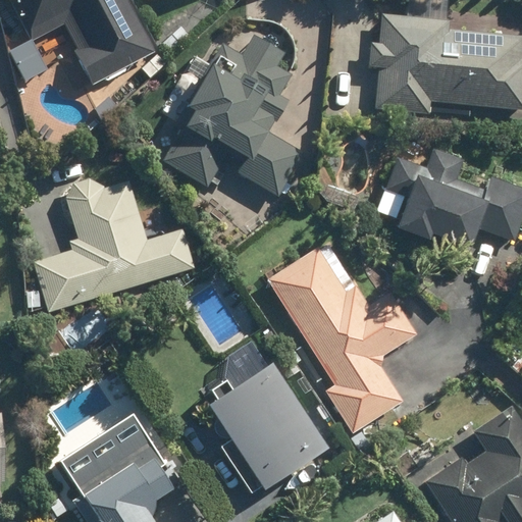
[(126,0),(12,0),(37,40),(57,27),(94,88),(156,50),(126,0)]
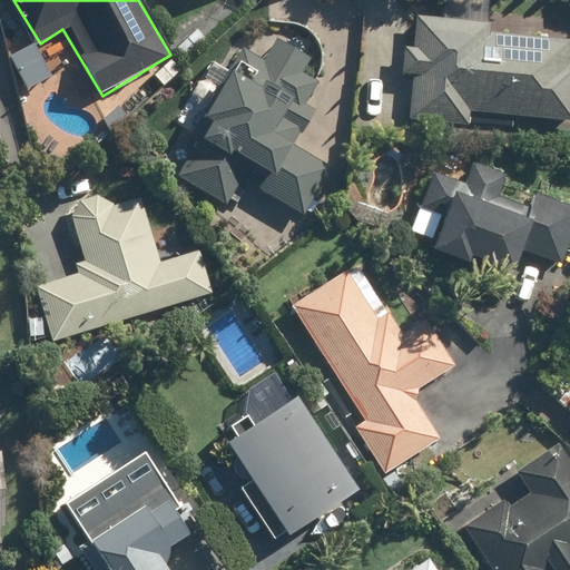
[(569,38),(493,28),(494,20),(409,9),(400,74),(410,75),(403,123),(471,131),(474,115),(569,127),(569,38)]
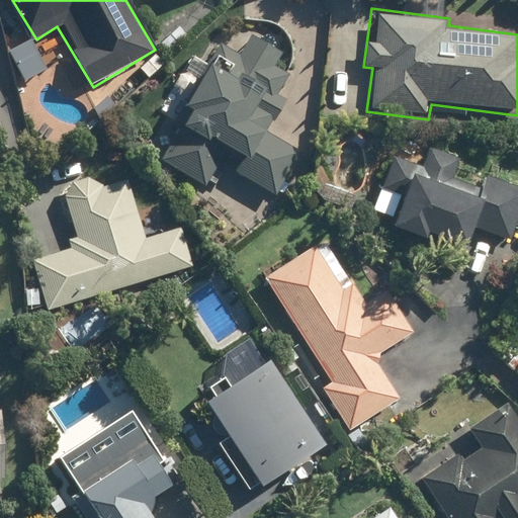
[(247,179),(280,198),(309,149),(276,130),(289,107),(210,62),(154,160),(210,192),(230,159),(251,172),(247,179)]
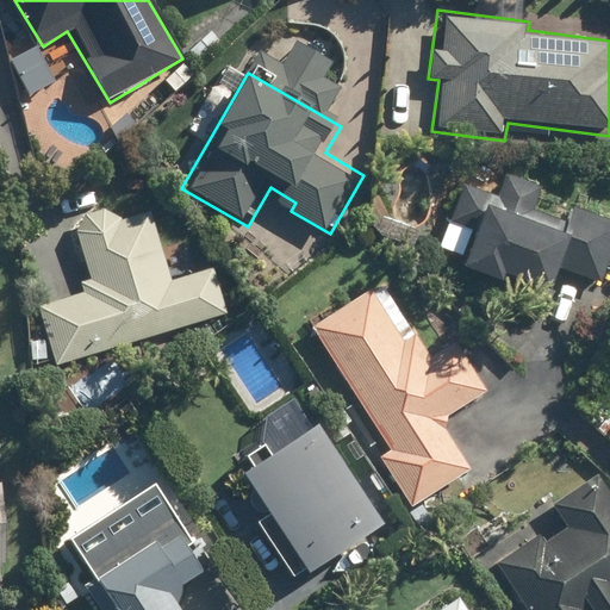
[(551,180),(495,163),(486,191),(453,180),(440,223),(461,230),(448,273),(547,304),(555,275),(598,288),(609,247),(609,216),(567,203),(564,213),(542,207),(551,180)]
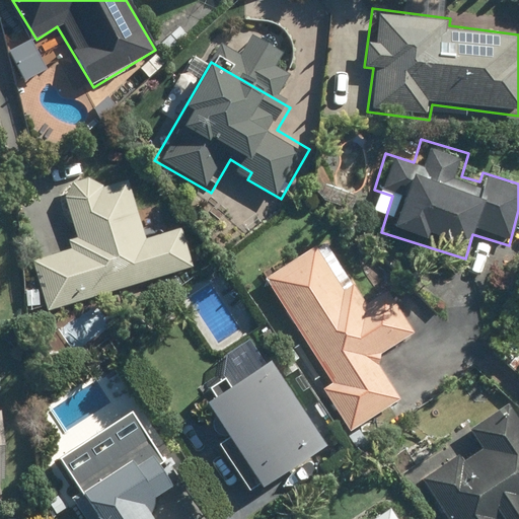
[(103,170),(53,186),(72,249),(29,262),(45,313),(202,268),(187,216),(145,228),(130,177),(107,183),(103,170)]
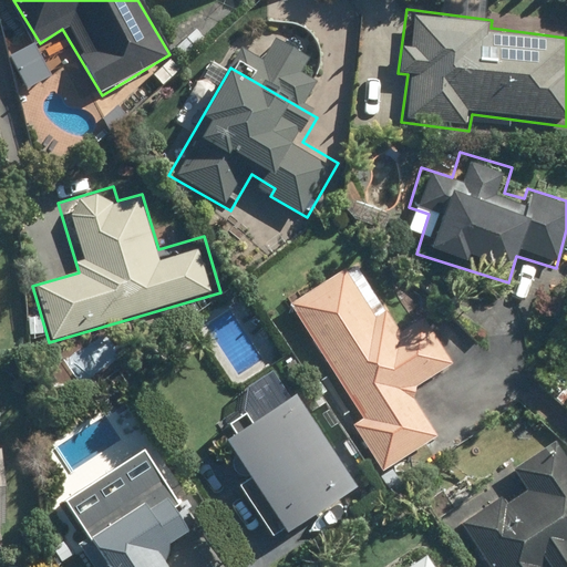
[(451,362),(420,316),(385,339),(339,270),(286,307),(356,411),(341,421),(378,473),(392,463),(434,434),(406,392),(451,362)]
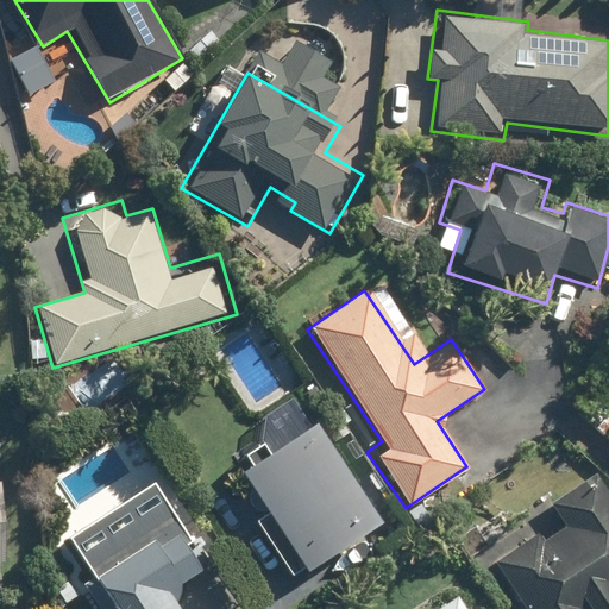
[(313,413),(228,470),(303,581),(389,523),(313,413)]
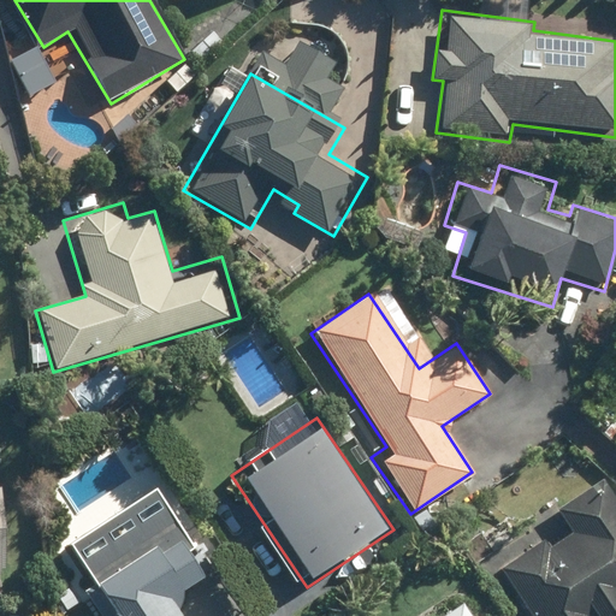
[(543,538),(497,573),(529,615),(615,615),(615,499),(600,479),(558,511),(572,529),(550,546),(543,538)]
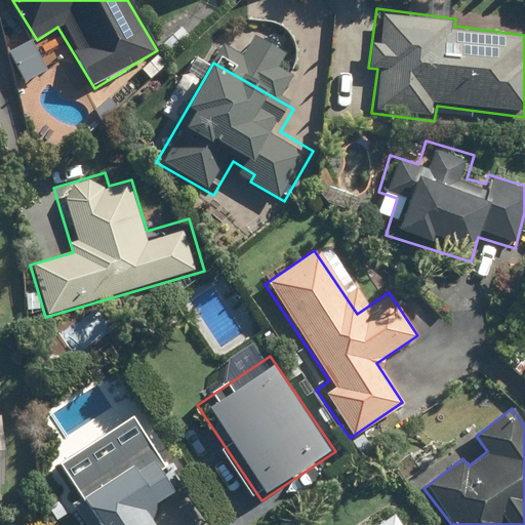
[(154,524),(145,509),(178,489),(137,418),(54,467),(87,524),(154,524)]
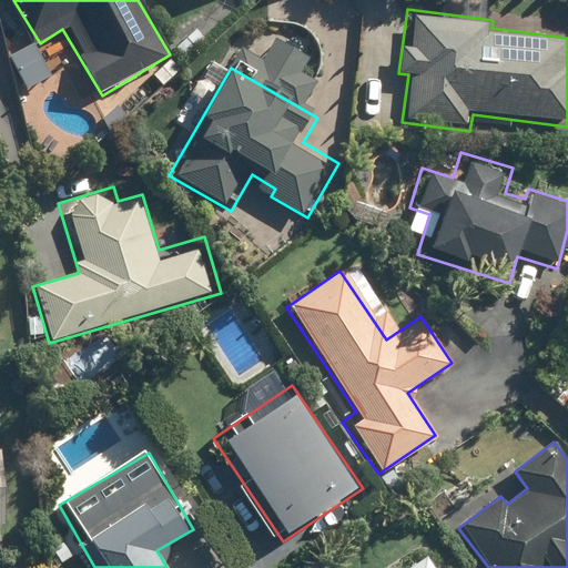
[(403,567),(430,567),(423,555),(403,567)]
